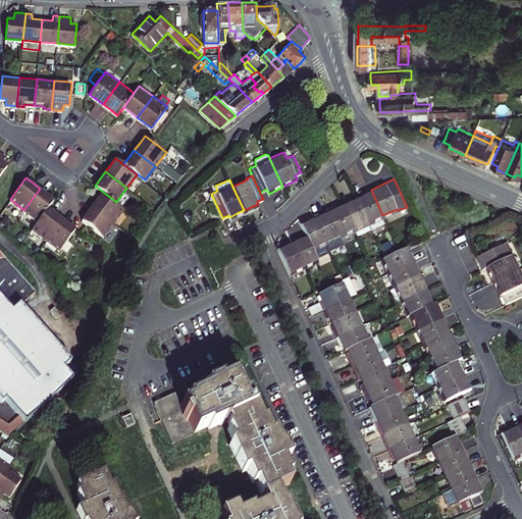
[(38,220),(48,207),(54,199),(47,194),(40,189),(23,210),(38,220)]
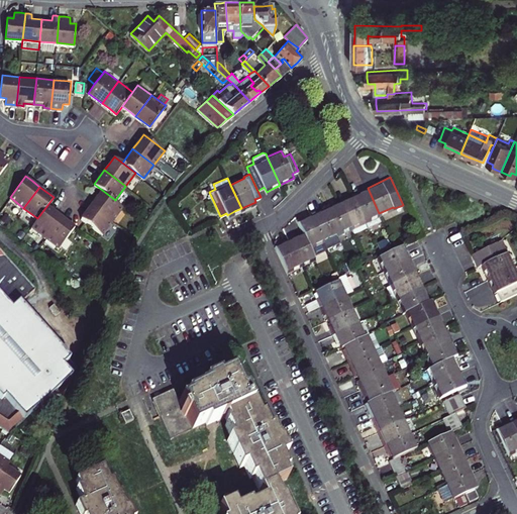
[(354,196),(365,219),(379,213),(368,188),(358,191),(353,194),(354,196)]
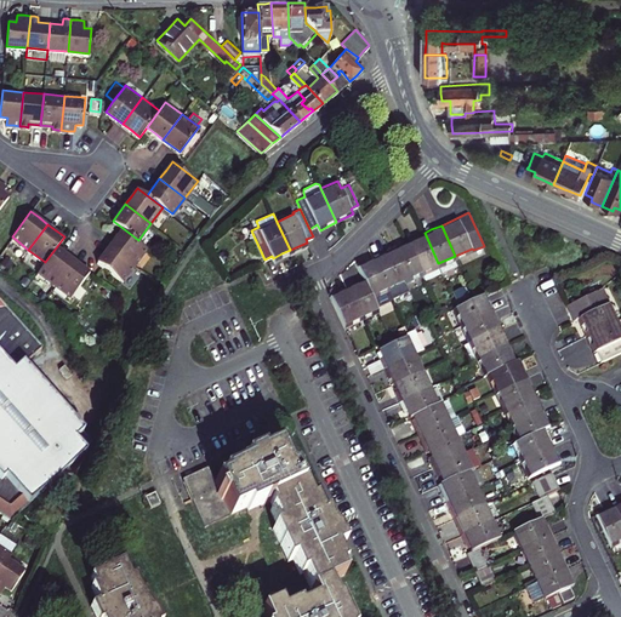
[(148,247),(138,240),(123,228),(117,236),(109,245),(135,263),(148,247)]
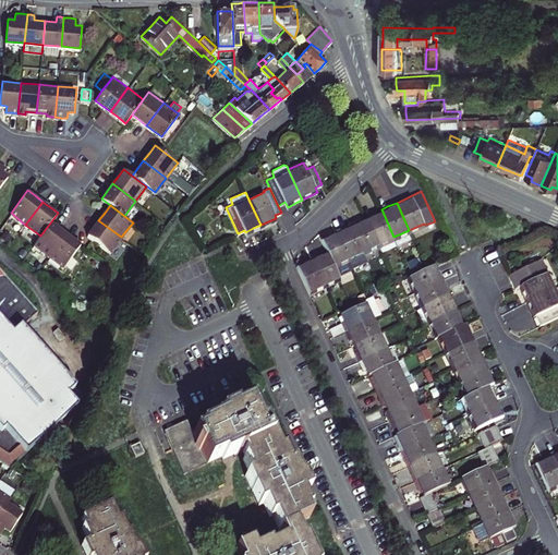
[(380,249),(396,241),(393,237),(383,212),(381,209),(374,213),(366,216),(379,244),(380,249)]
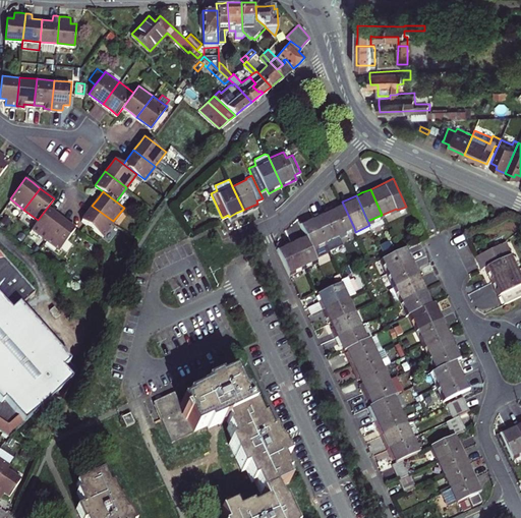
[(354,228),(342,202),(334,206),(328,209),(329,211),(340,234),(354,228)]
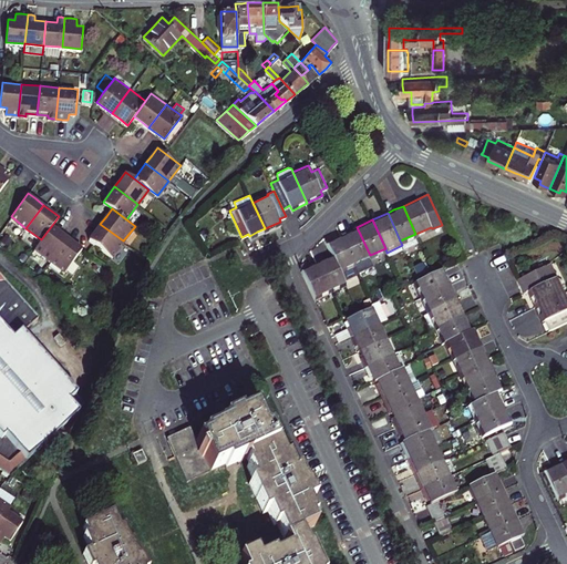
[(112,256),(123,241),(100,224),(95,229),(92,234),(89,238),(93,242),(112,256)]
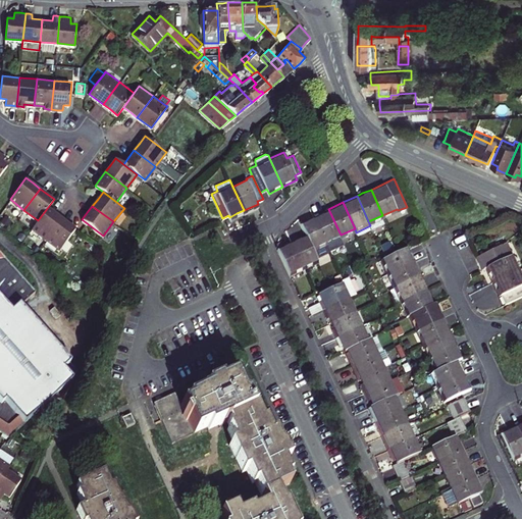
[(38,220),(32,228),(46,239),(61,217),(55,212),(48,207),(38,220)]
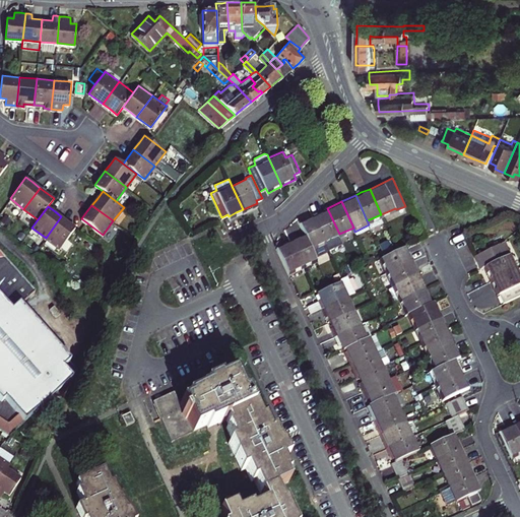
[(325,241),(328,248),(342,242),(339,234),(328,210),(327,208),(321,210),(313,214),(325,241)]
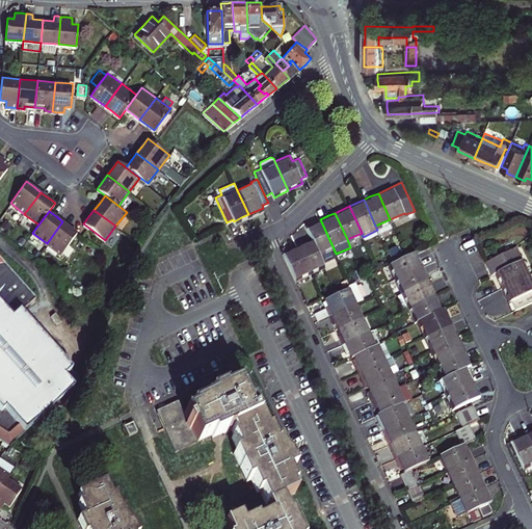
[(337,255),(336,254),(333,246),(320,219),(313,222),(306,227),(307,229),(311,238),(318,253),(322,262),(337,255)]
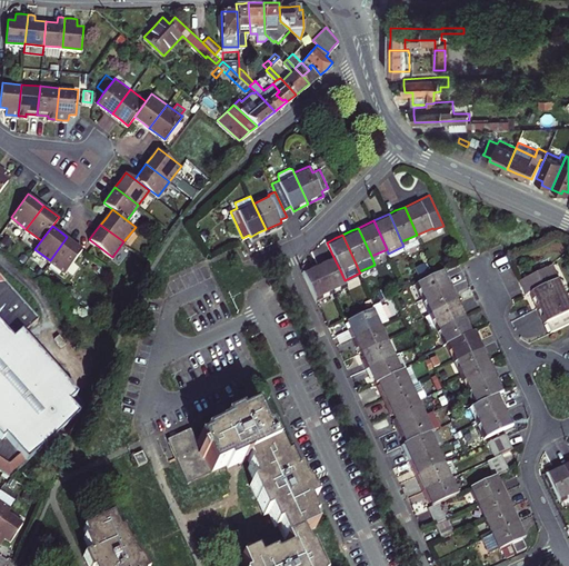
[(401,241),(403,246),(419,239),(417,235),(401,241)]
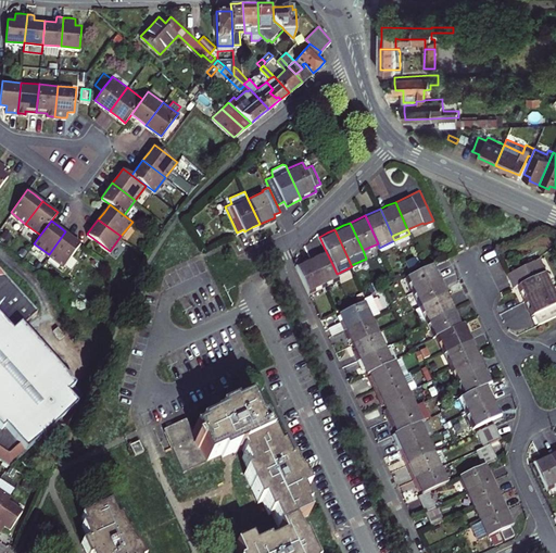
[(72,237),(65,231),(49,254),(63,265),(80,242),(76,239),(72,237)]
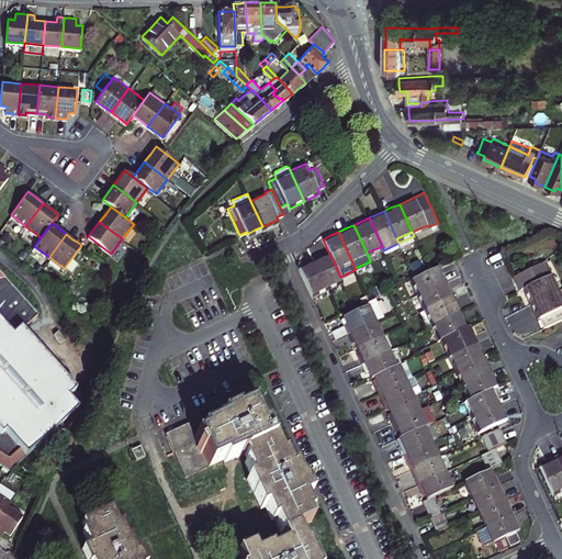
[(318,257),(314,259),(327,288),(343,281),(340,277),(336,267),(328,252),(318,257)]
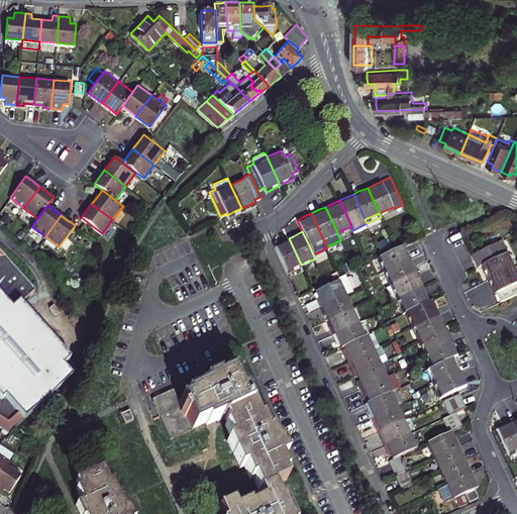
[(378,241),(384,253),(393,248),(387,237),(378,241)]
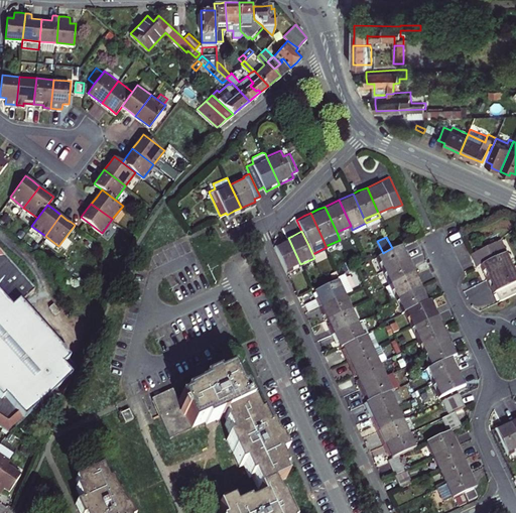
[(284,239),(274,244),(286,269),(287,268),(290,275),(302,269),(300,264),(288,238),(284,239)]
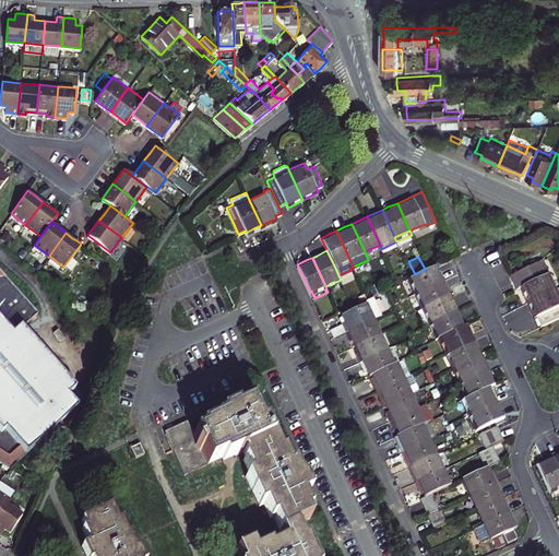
[(528,300),(556,287),(548,272),(542,259),(510,274),(516,287),(523,284),(526,291),(524,292),(528,300)]
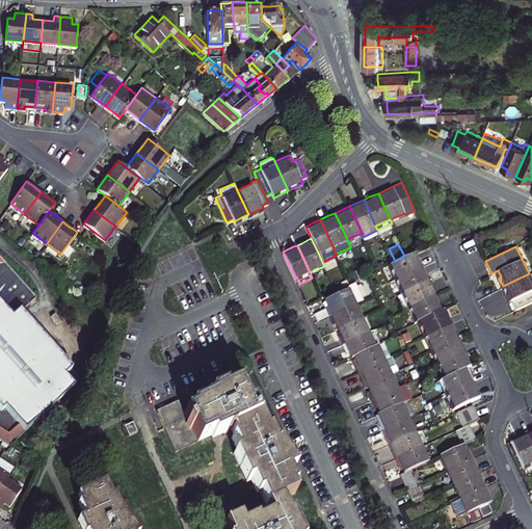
[(390,263),(396,278),(423,265),(421,261),(419,257),(417,258),(414,252),(406,255),(404,256),(395,261),(392,262),(390,263)]
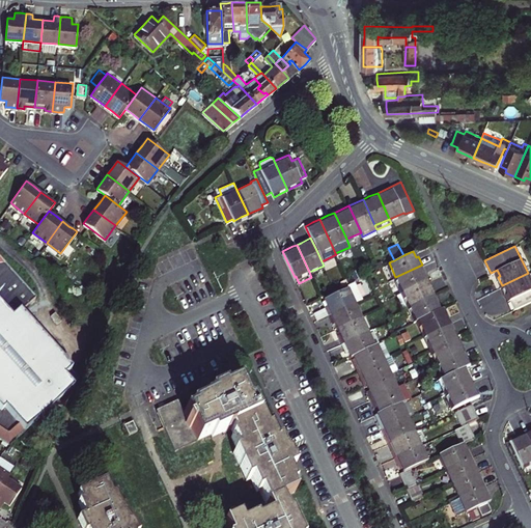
[(63,408),(77,380),(10,305),(27,290),(0,259),(0,436),(8,442),(53,403),(63,408)]
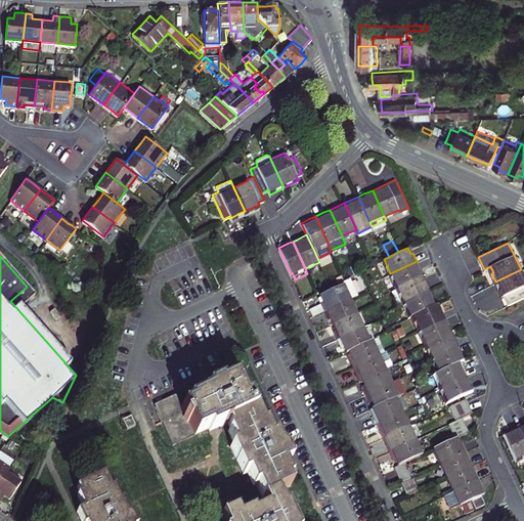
[(390,273),(397,287),(421,276),(418,270),(420,269),(418,265),(417,261),(390,273)]
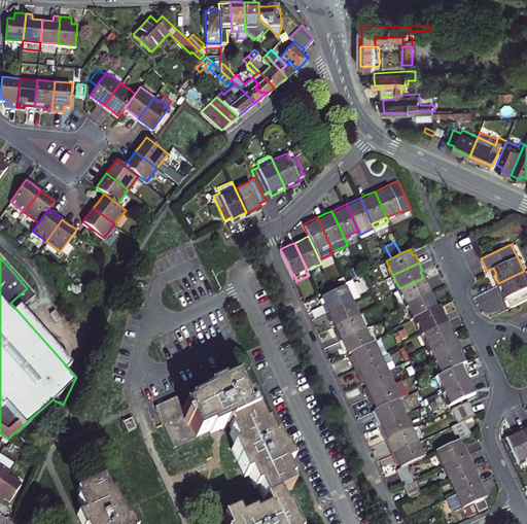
[(355,265),(349,268),(353,275),(358,272),(355,265)]
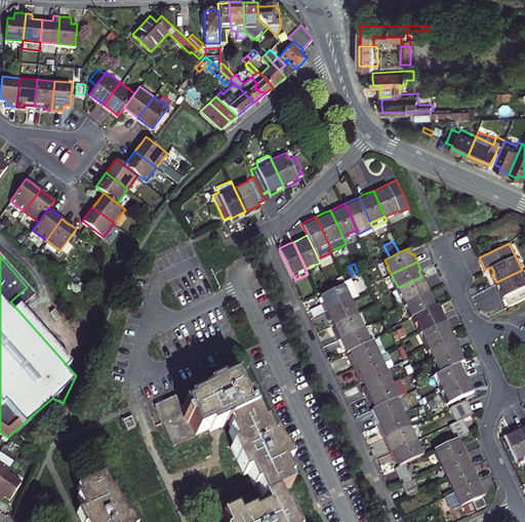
[(524,276),(522,270),(496,282),(498,286),(499,290),(501,289),(510,305),(524,296),(524,276)]
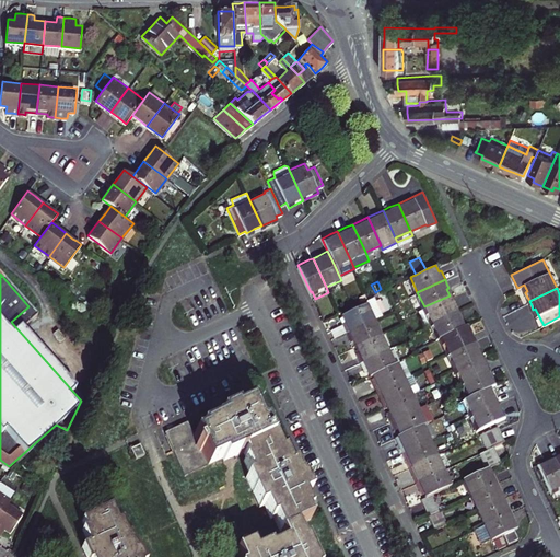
[(374,318),(382,314),(373,296),(365,300),(366,303),(354,309),(341,315),(345,321),(341,322),(342,323),(346,331),(374,318)]
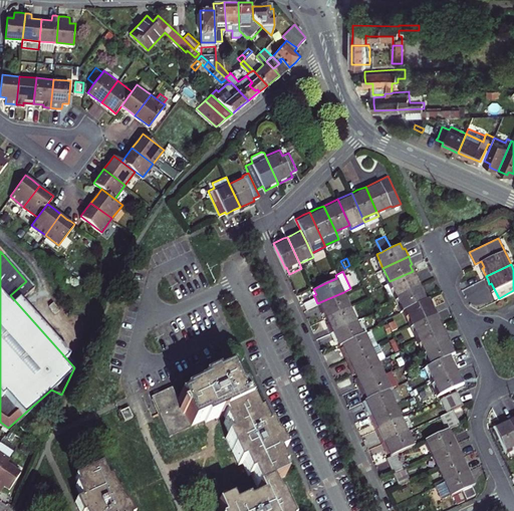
[(390,281),(396,295),(421,283),(419,279),(418,275),(416,276),(413,271),(390,281)]
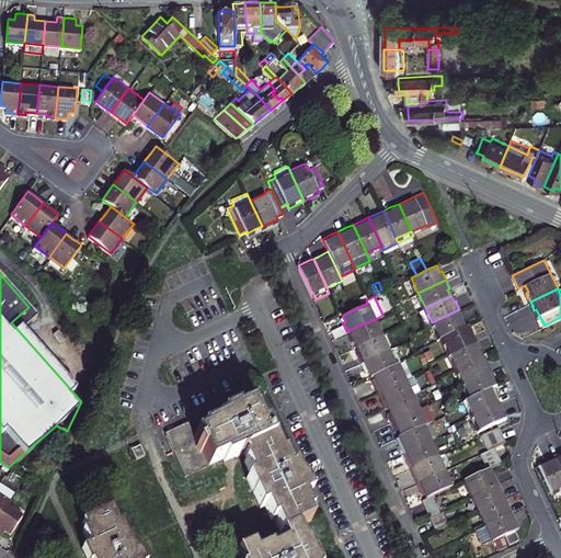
[(442,337),(465,326),(461,319),(464,319),(461,314),(459,309),(432,322),(438,338),(442,337)]
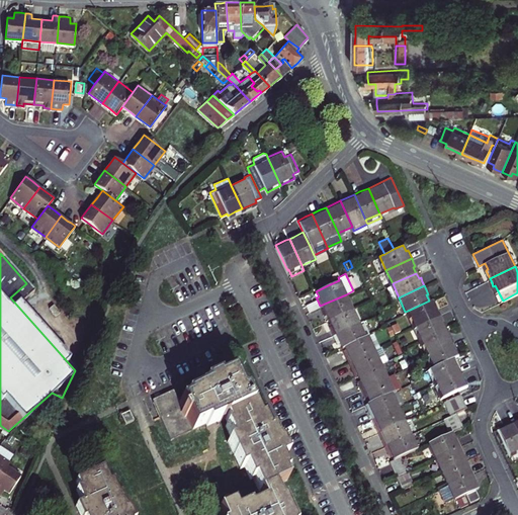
[(352,308),(346,294),(320,306),(322,310),(324,314),(326,314),(329,319),(352,308)]
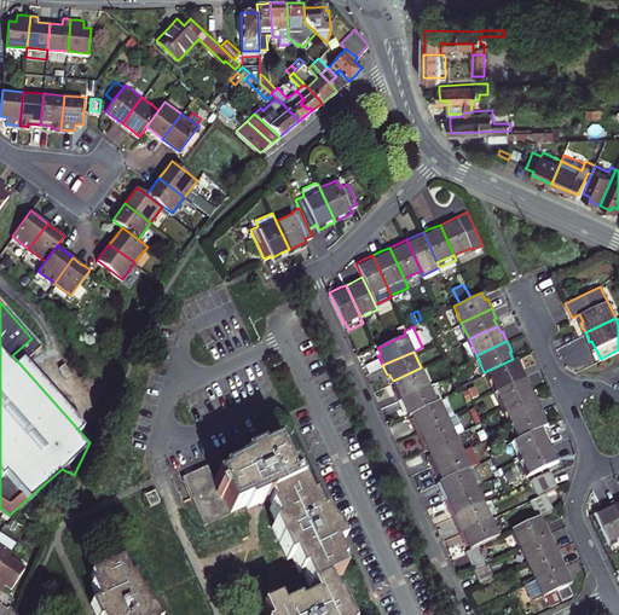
[(369,372),(382,365),(379,357),(364,364),(369,372)]
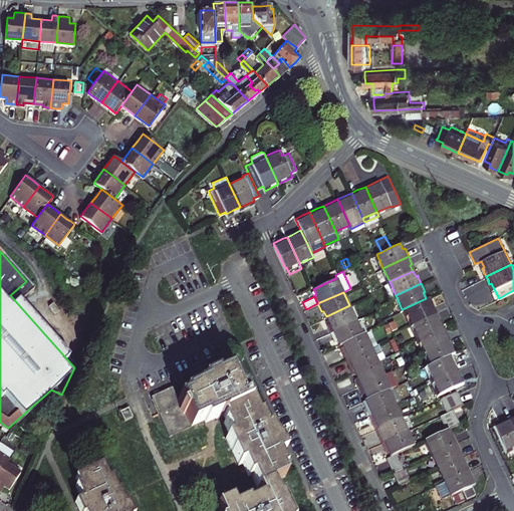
[(405,308),(411,322),(436,310),(434,306),(433,302),(431,303),(428,297),(426,298),(405,308)]
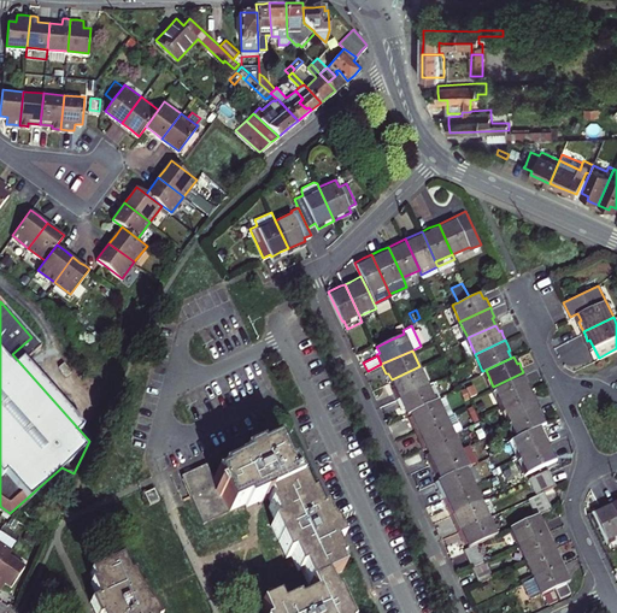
[(427,383),(419,366),(392,379),(394,385),(392,387),(394,392),(397,398),(427,383)]
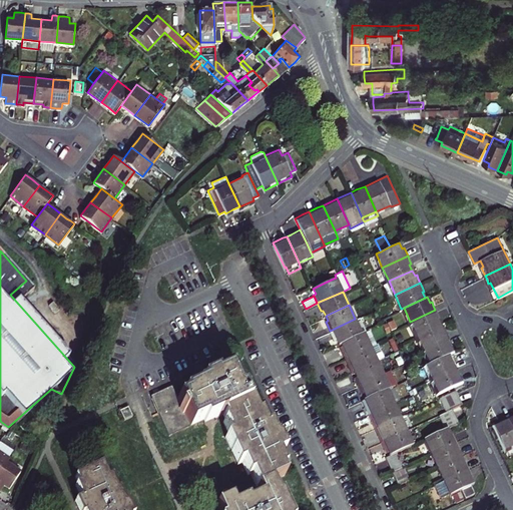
[(435,310),(410,322),(416,335),(440,324),(437,319),(439,318),(437,314),(435,310)]
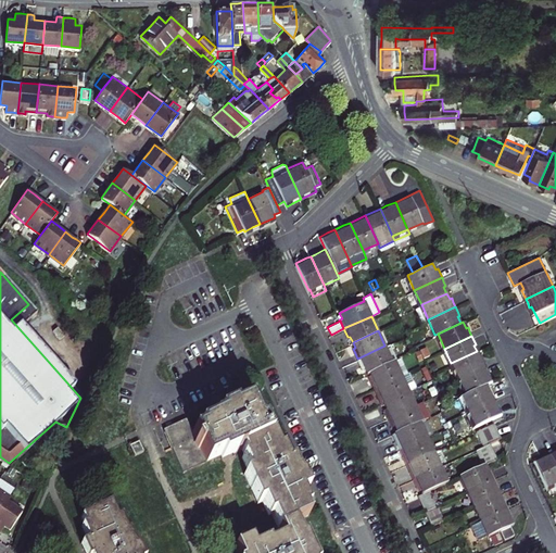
[(369,371),(392,361),(384,346),(357,359),(359,363),(362,367),(364,366),(366,372),(369,371)]
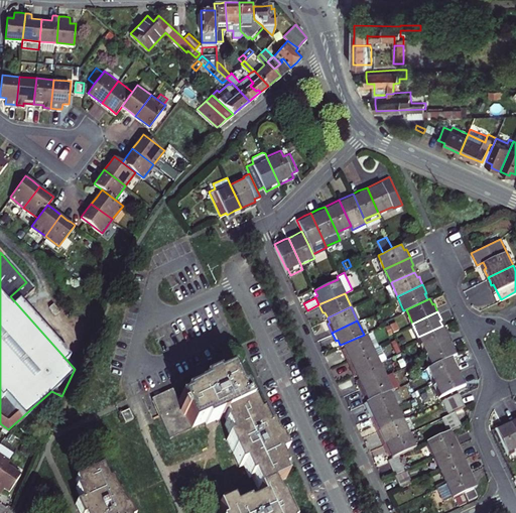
[(399,328),(395,321),(390,323),(393,331),(399,328)]
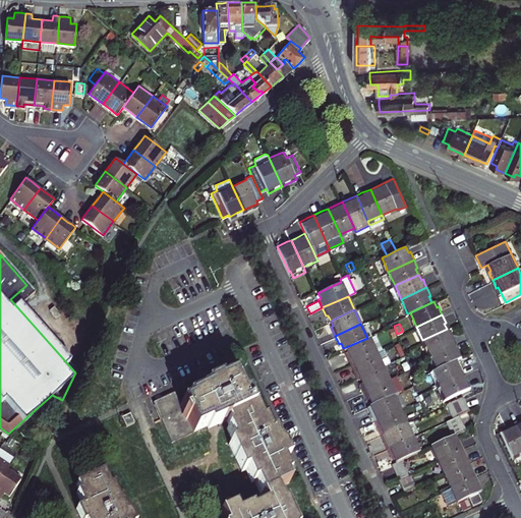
[(429,354),(455,342),(453,338),(451,334),(449,335),(447,329),(422,340),(429,354)]
